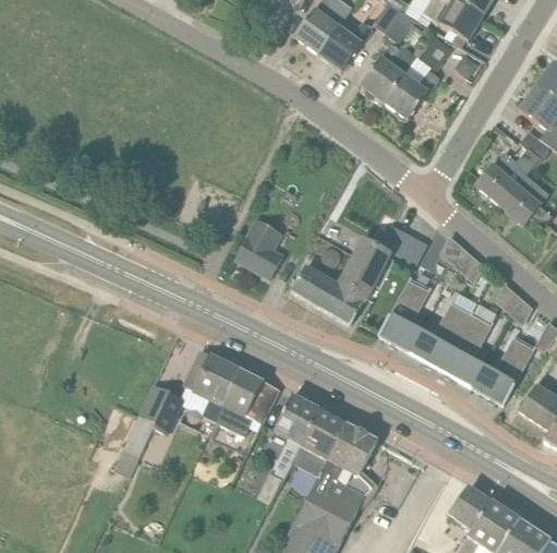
[(307,19),(294,36),(319,53),(340,26),(338,25),(352,8),(341,0),(337,0),(335,2),(331,0),(321,0),(316,7),(315,8),(307,19)]
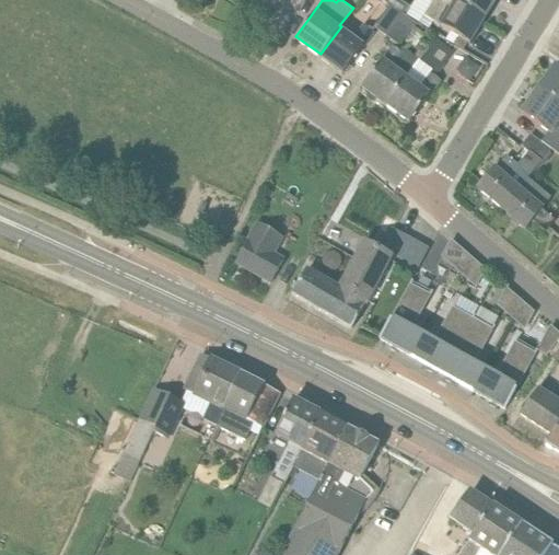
[(389,1),(403,9),(403,8),(408,0),(388,0),(389,1)]
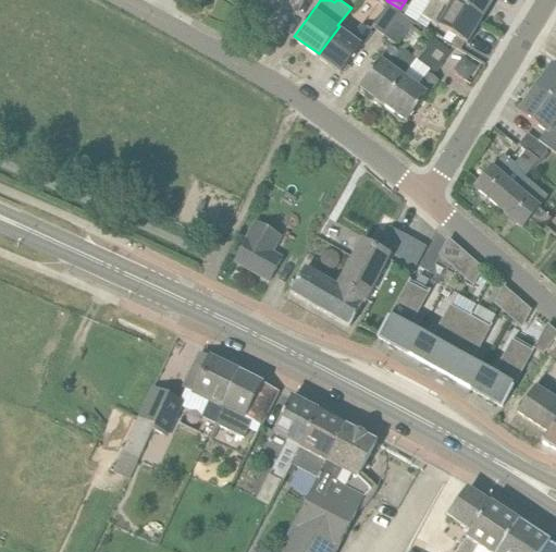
[(468,39),(482,14),(458,0),(410,0),(409,2),(406,0),(400,8),(418,19),(422,12),(468,39)]
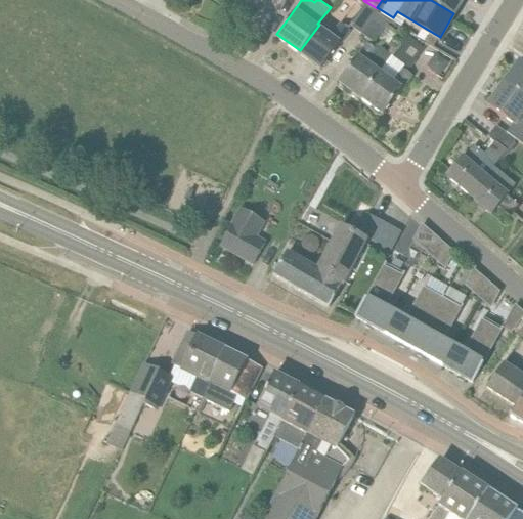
[(431,0),(453,13),(462,0),(431,0)]
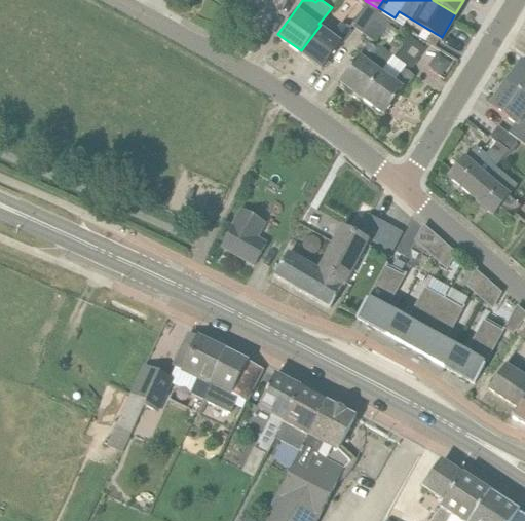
[(363,31),(378,8),(366,1),(351,23),(363,31)]
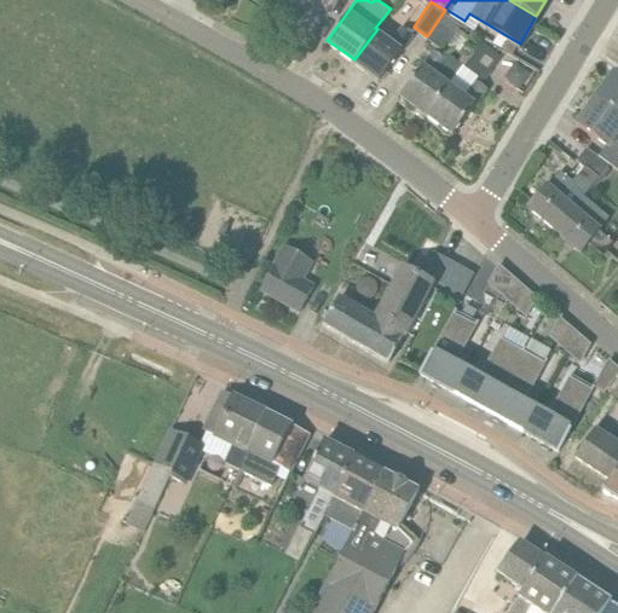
[(448,39),(460,21),(445,10),(427,36),(437,44),(423,61),(400,93),(427,113),(449,81),(462,62),(443,47),(448,39)]
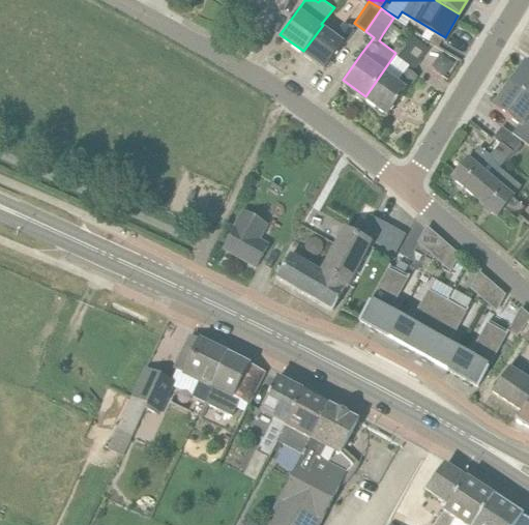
[(325,66),(336,50),(353,27),(345,20),(334,34),(323,25),(303,51),(325,66)]
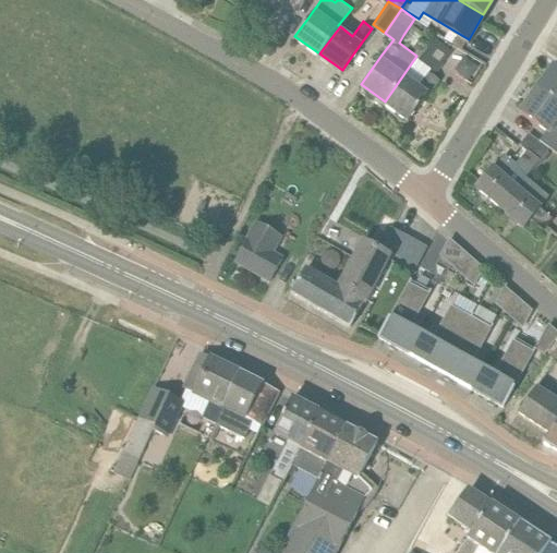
[(385,101),(408,118),(439,76),(434,72),(452,47),(433,33),(416,56),(404,73),(385,101)]
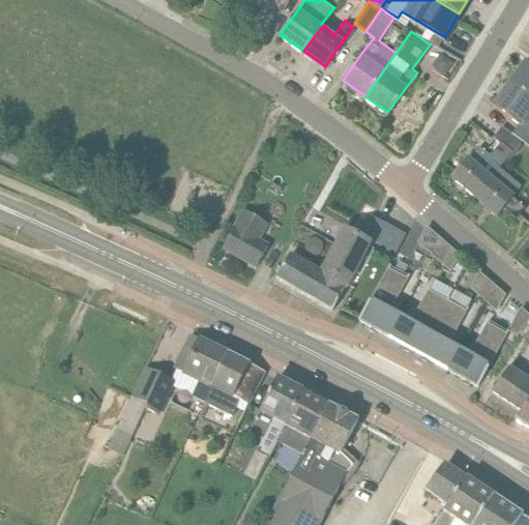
[(528,61),(525,59),(510,80),(528,93),(528,61)]
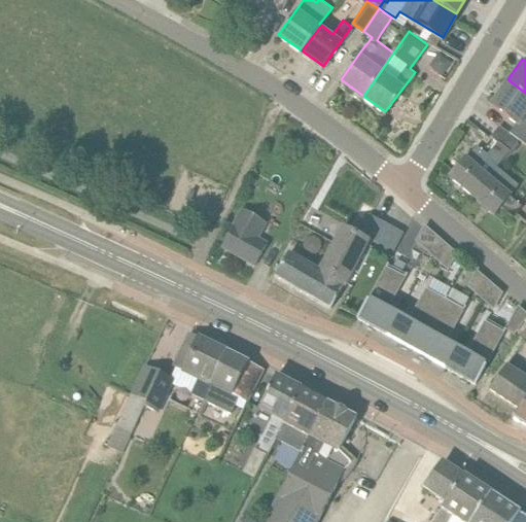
[(525,93),(507,79),(491,102),(518,120),(511,131),(525,141),(525,93)]
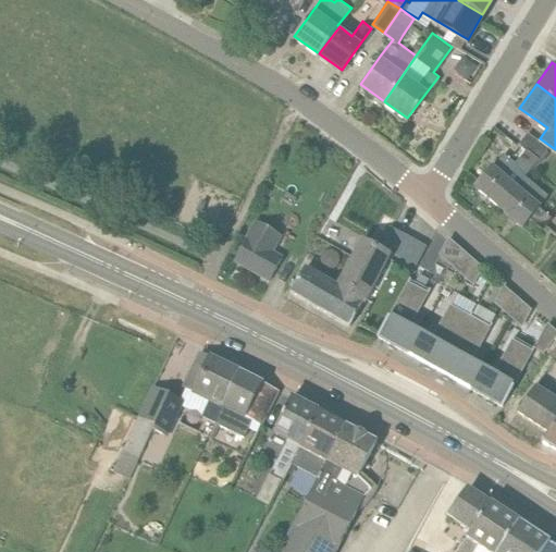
[(555,149),(540,138),(528,130),(518,140),(526,147),(515,160),(504,151),(493,164),(492,164),(476,183),(498,203),(524,174),(540,157),(548,145),(555,149)]
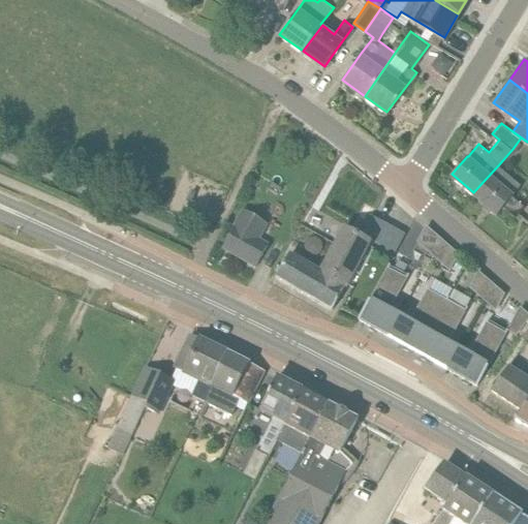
[(520,184),(510,176),(498,165),(473,192),(496,212),(502,204),(516,215),(524,205),(511,193),(520,184)]
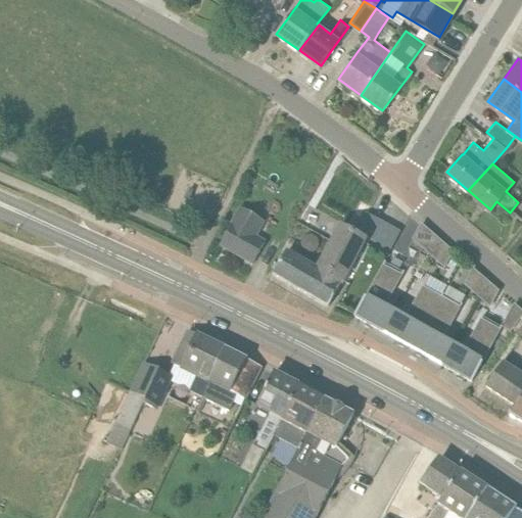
[(241,204),(232,220),(255,233),(264,218),(241,204)]
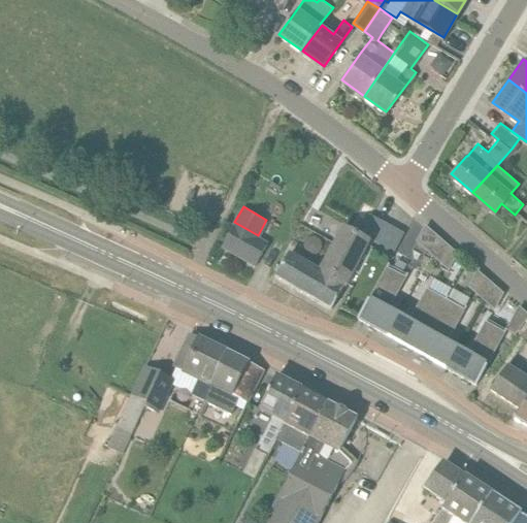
[(344,226),(323,266),(347,279),(366,239),(367,239),(374,242),(392,253),(404,230),(403,230),(387,221),(370,211),(358,233),(344,226)]
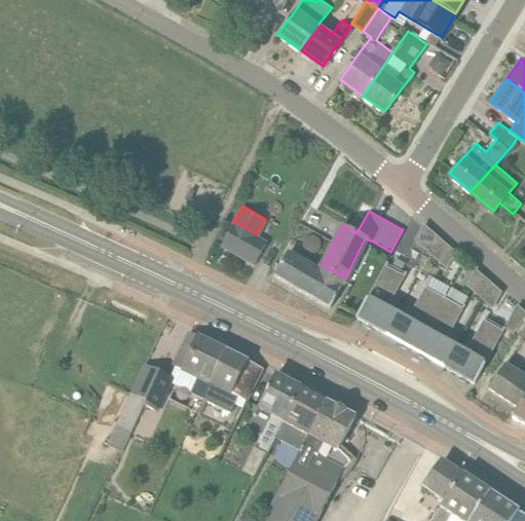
[(233,221),(221,243),(255,261),(266,239),(257,234),(233,221)]
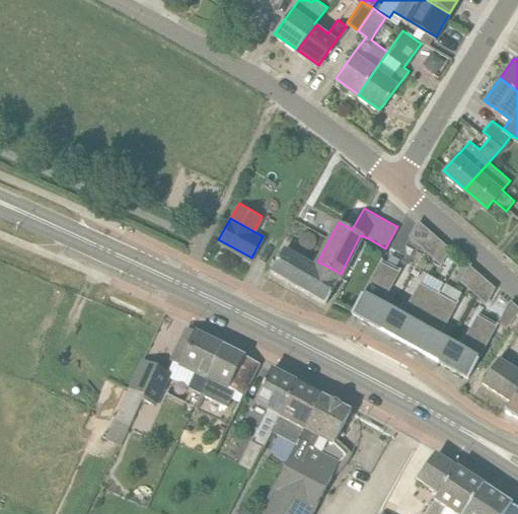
[(424,225),(419,220),(411,234),(416,239),(424,225)]
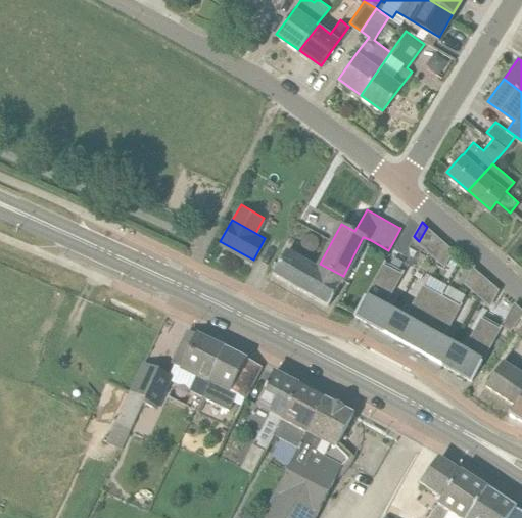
[(453,248),(447,243),(438,257),(444,263),(453,248)]
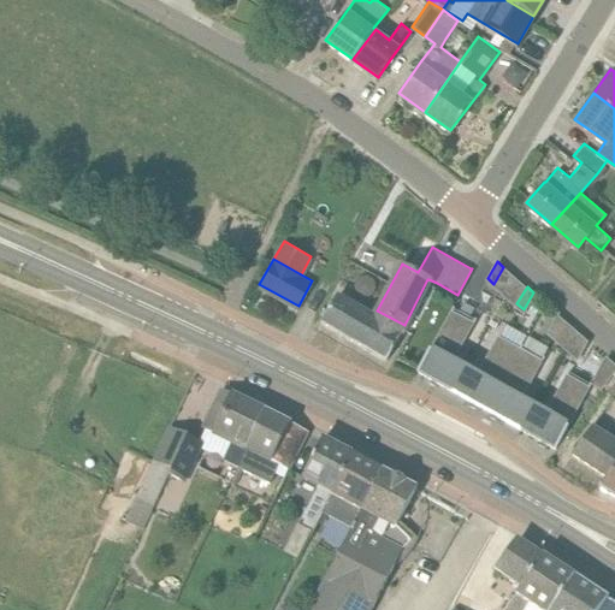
[(404,325),(377,311),(338,290),(321,319),(388,356),(402,332),(401,331),(404,325)]
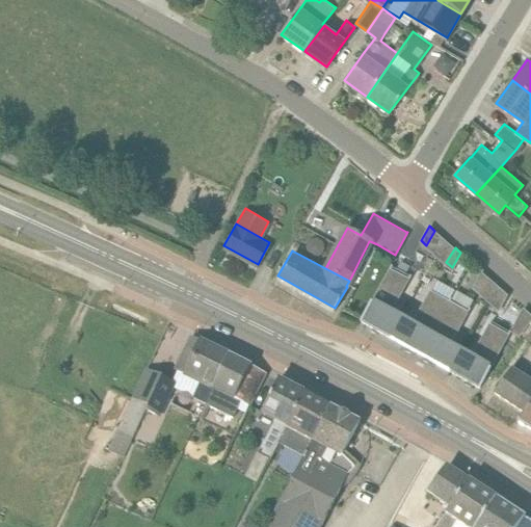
[(390,334),(400,315),(391,310),(412,273),(410,272),(408,275),(391,265),(397,256),(395,255),(395,256),(361,317),(390,334)]
